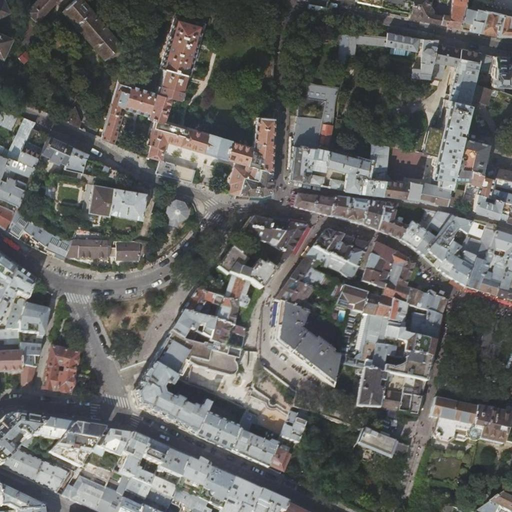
[(35,0),(25,12),(35,22),(56,0),(35,0)]
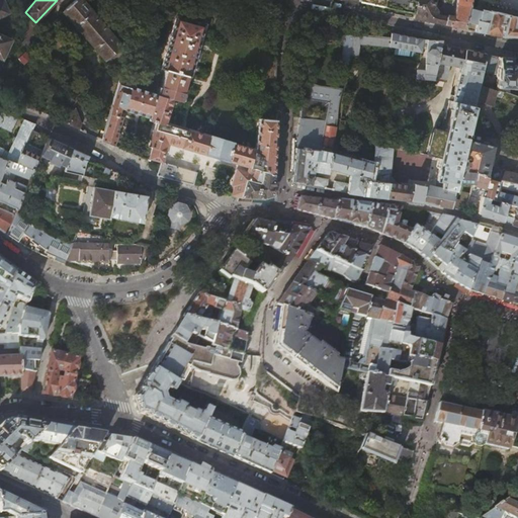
[(74,0),(62,11),(105,61),(119,49),(127,54),(128,50),(122,47),(82,0),(74,0)]
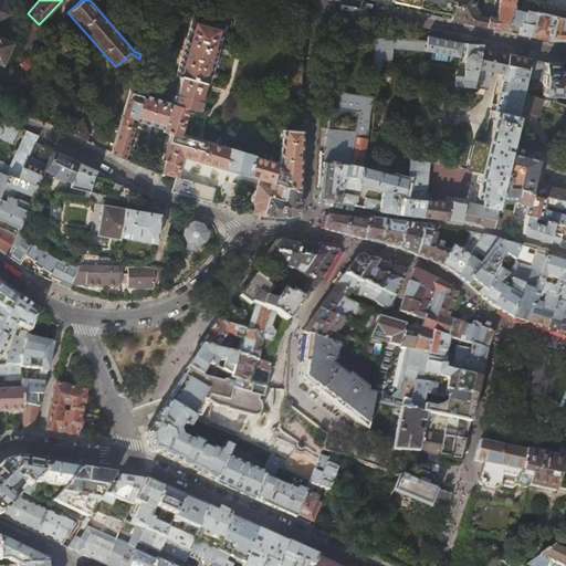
[(420,0),(419,7),(452,13),(454,0),(420,0)]
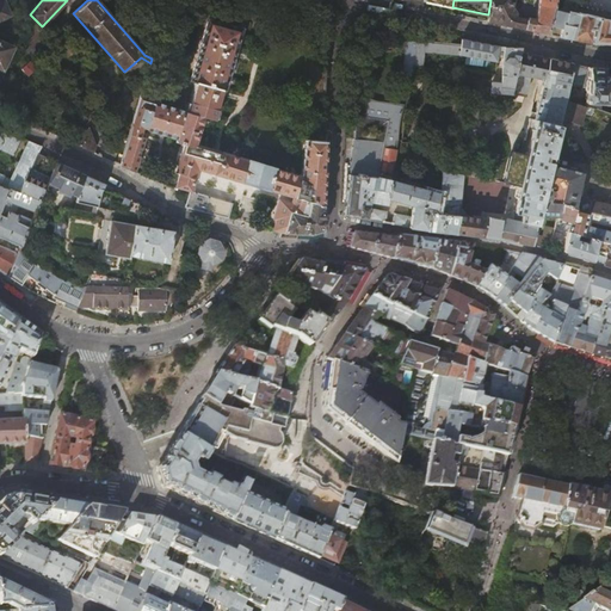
[(512,8),(513,0),(491,0),(488,14),(487,22),(519,28),(548,34),(553,8),(554,8),(554,0),(538,0),(537,6),(535,19),(529,18),(529,19),(528,19),(526,19),(522,18),(519,18),(518,18),(517,17),(517,16),(516,16),(516,12),(513,8),(512,8)]
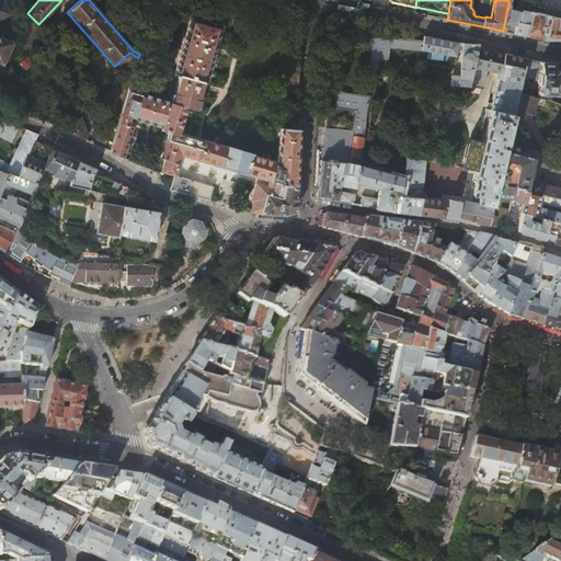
[(508,8),(507,8),(503,31),(511,33),(524,36),(544,41),(559,41),(560,41),(560,27),(559,27),(560,19),(558,18),(530,11),(529,11),(521,9),(521,10),(516,9),(515,10),(508,9),(508,8)]
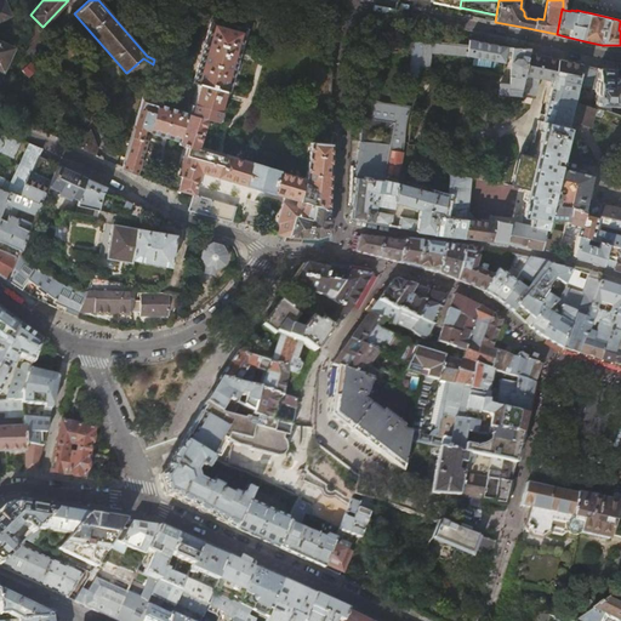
[(314,204),(328,209),(330,208),(330,205),(332,170),(334,144),(311,142),(306,180),(278,171),(278,170),(198,147),(205,119),(217,123),(221,112),(220,112),(226,92),(227,93),(245,30),(212,21),(194,83),(200,85),(192,114),(143,98),(123,169),(137,175),(148,140),(143,138),(146,129),(181,140),(180,143),(189,147),(183,166),(181,175),(183,176),(180,191),(193,194),(191,200),(188,209),(188,210),(223,220),(231,222),(234,206),(195,195),(203,172),(297,200),(296,208),(283,203),(277,222),(279,223),(277,233),(286,237),(294,214),(311,218),(314,204)]
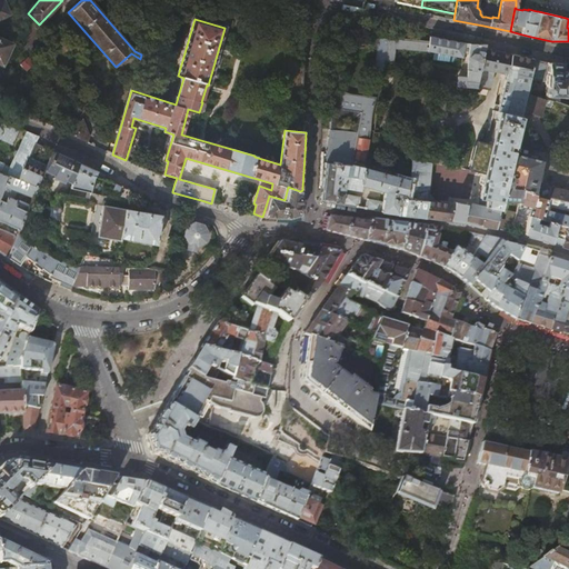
[(526,92),(533,59),(485,49),(486,43),(465,43),(437,38),(430,36),(429,41),(389,38),(388,48),(427,55),(428,52),(463,55),(465,48),(469,48),(467,77),(458,76),(458,86),(477,88),(478,83),(502,89),(481,183),(480,183),(480,185),(481,186),(481,187),(482,187),(480,196),(476,195),(472,205),(467,203),(466,205),(453,201),(453,203),(433,201),(430,196),(428,196),(430,163),(411,160),(408,180),(405,200),(427,201),(423,218),(433,219),(451,220),(472,225),(496,229),(501,200),(507,179),(512,153),(521,113),(526,92)]
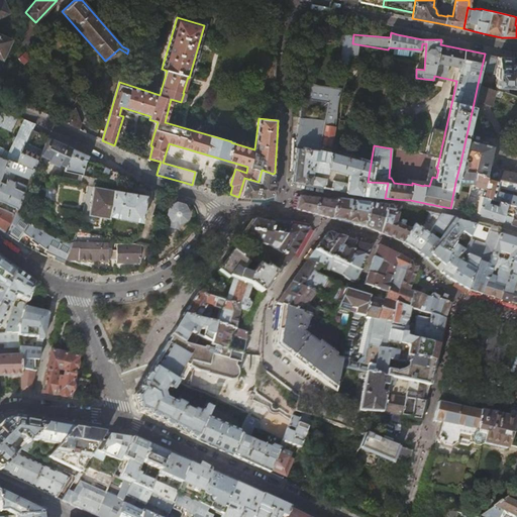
[(0,33),(0,58),(9,38),(0,33)]
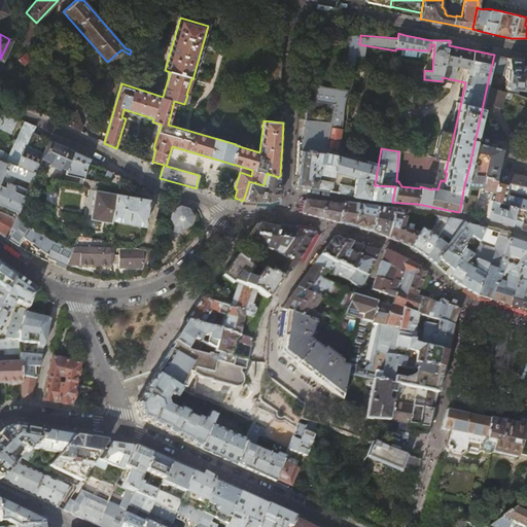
[(507,58),(494,55),(487,85),(505,91),(505,90),(526,90),(526,65),(520,65),(520,59),(507,58)]
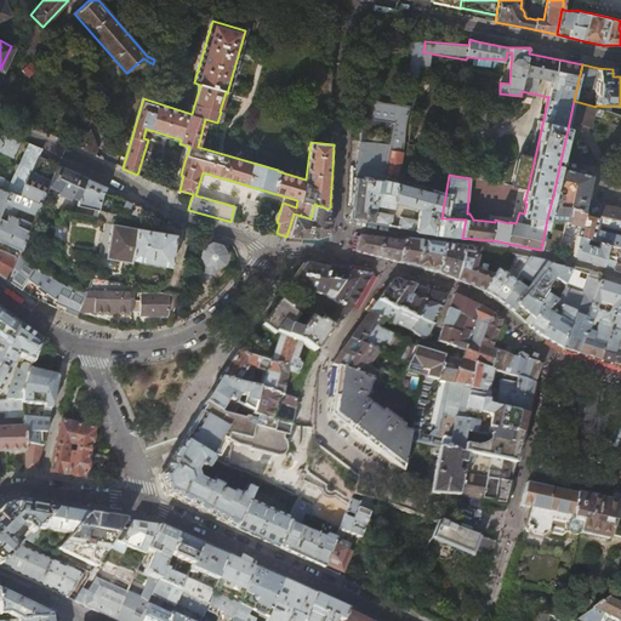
[(591,129),(596,107),(574,101),(569,124),(591,129)]
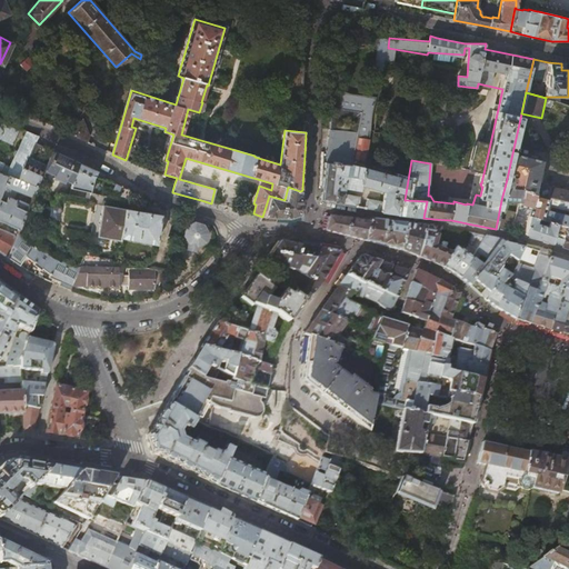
[(405,200),(408,180),(365,168),(369,139),(366,138),(367,132),(359,131),(362,111),(330,106),(323,173),(320,200),(357,207),(359,197),(342,193),(343,188),(360,191),(361,185),(385,191),(382,202),(367,199),(365,208),(397,215),(423,218),(427,201),(405,200)]
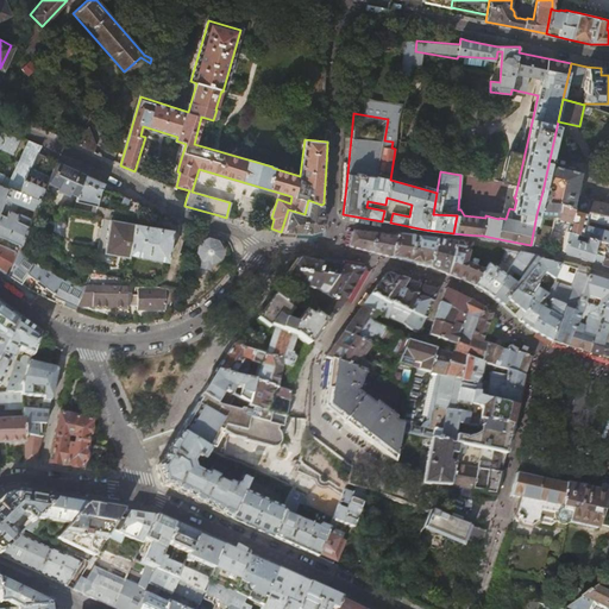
[(74,144),(93,152),(95,146),(88,127),(74,144)]
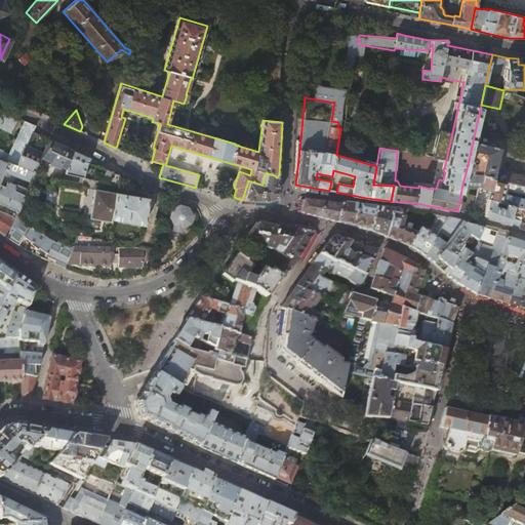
[(0,117),(0,128),(11,133),(18,119),(2,112),(0,117)]
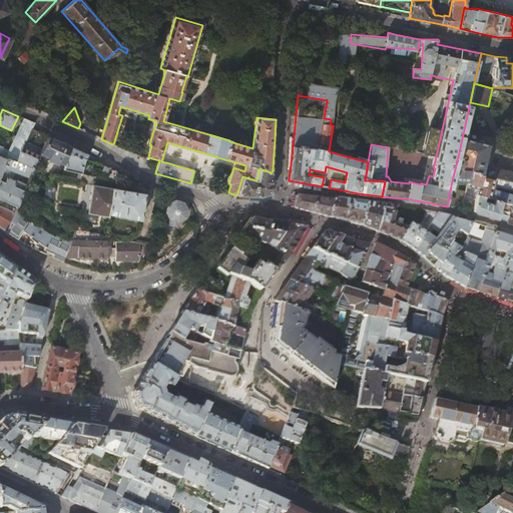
[(5,153),(3,157),(16,162),(23,147),(32,128),(34,123),(20,117),(18,121),(22,123),(8,154),(5,153)]
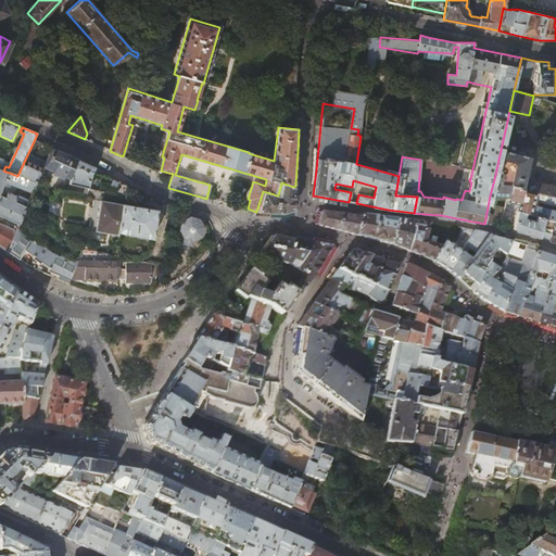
[(68,184),(88,188),(93,167),(78,160),(53,148),(45,167),(54,172),(53,174),(63,178),(64,175),(71,178),(68,184)]
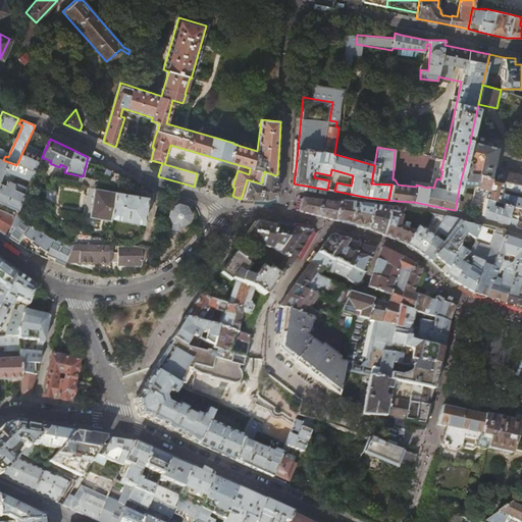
[(469,165),(465,164),(460,184),(476,185),(478,175),(490,177),(497,148),(474,142),(469,165)]
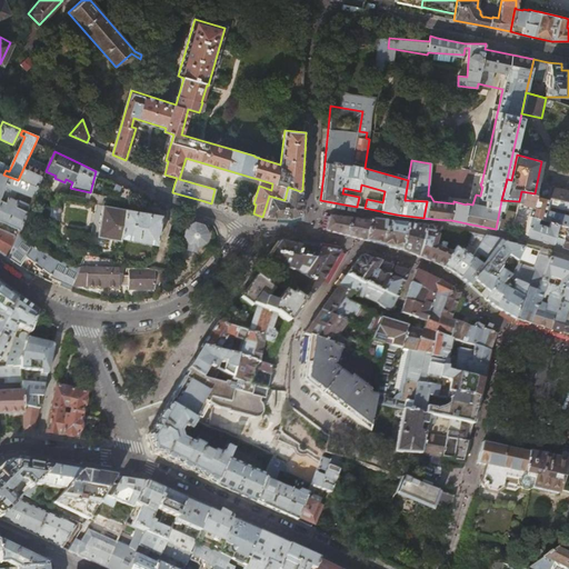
[(39,188),(46,172),(26,163),(18,180),(39,188)]
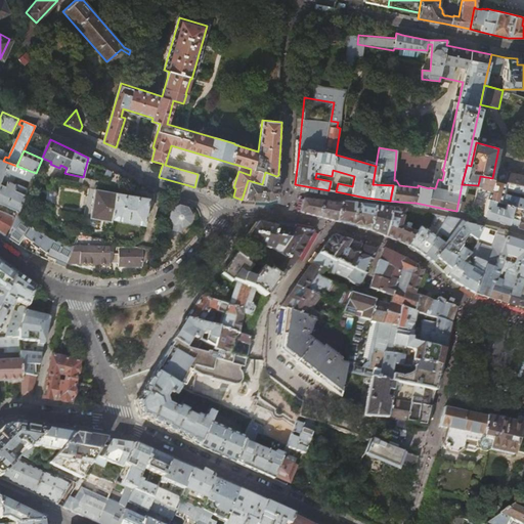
[(3,161),(1,160),(0,159),(0,203),(18,211),(29,188),(16,183),(16,185),(12,184),(16,176),(32,182),(36,173),(16,166),(3,161)]
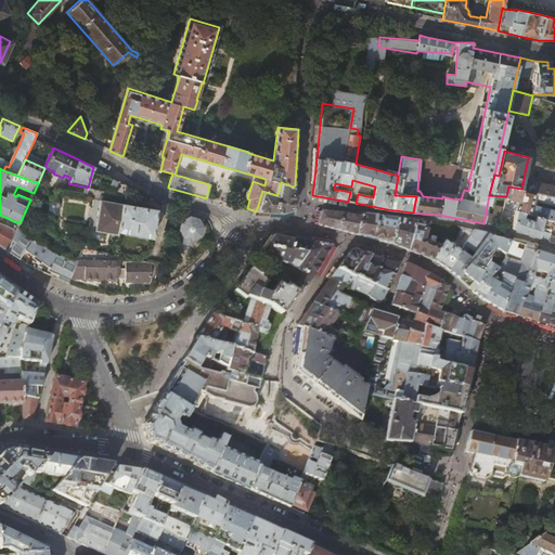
[(293,194),(293,186),(281,182),(278,195),(262,191),(256,211),(267,211),(282,213),(293,209),(293,194)]
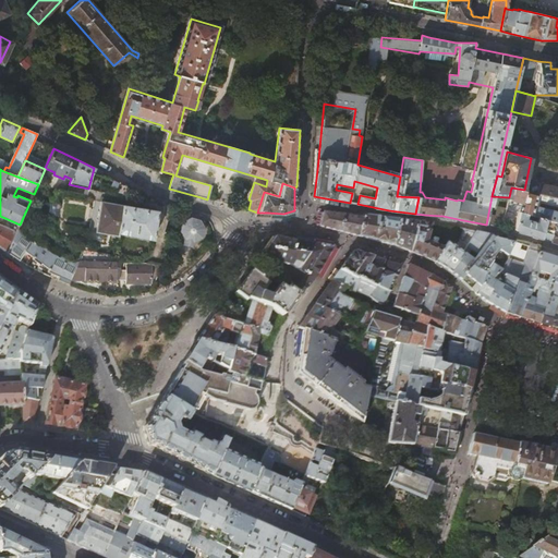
[(557,187),(540,184),(537,193),(557,197),(557,187)]
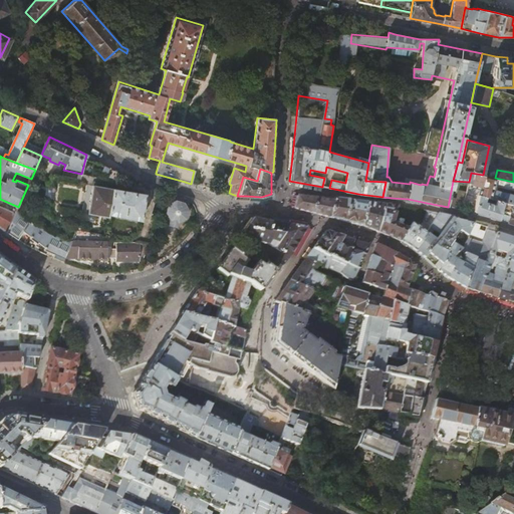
[(477,196),(478,196),(486,198),(496,201),(503,203),(513,204),(513,182),(495,178),(483,175),(471,173),(469,182),(468,187),(478,190),(477,196)]
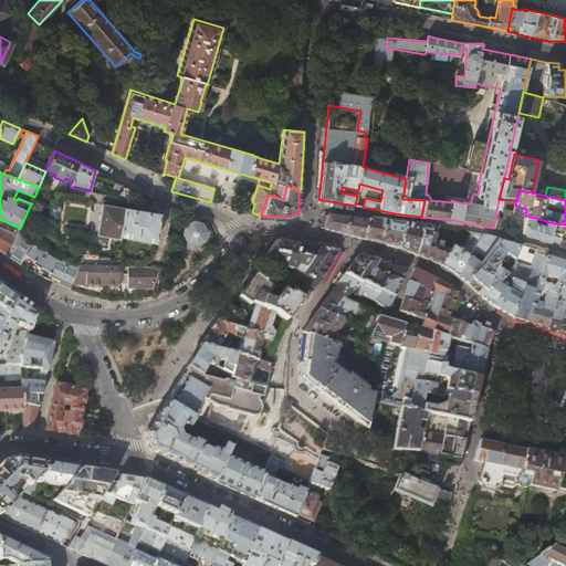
[(118,250),(119,238),(125,208),(103,203),(96,236),(112,238),(107,248),(118,250)]
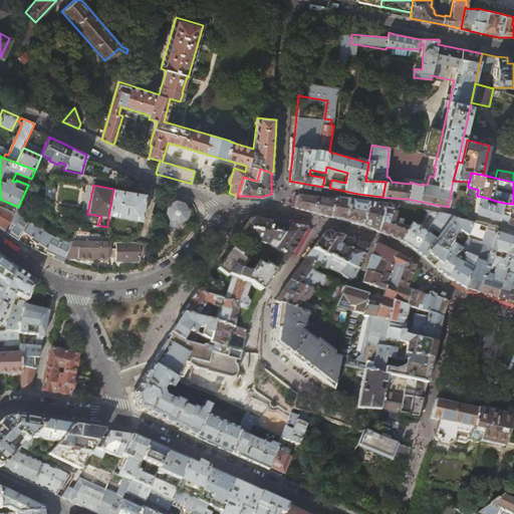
[(45,197),(51,198),(53,196),(54,189),(53,187),(47,186),(45,197)]
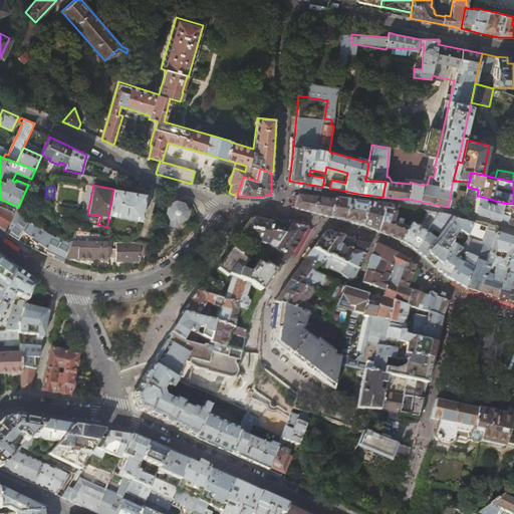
[(139,193),(113,189),(108,216),(141,221),(145,194),(139,193)]
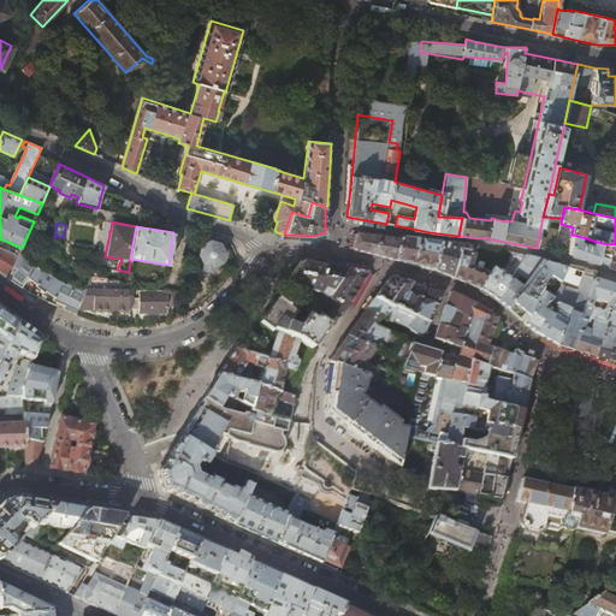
[(173,232),(169,265),(183,267),(188,235),(181,234),(173,232)]
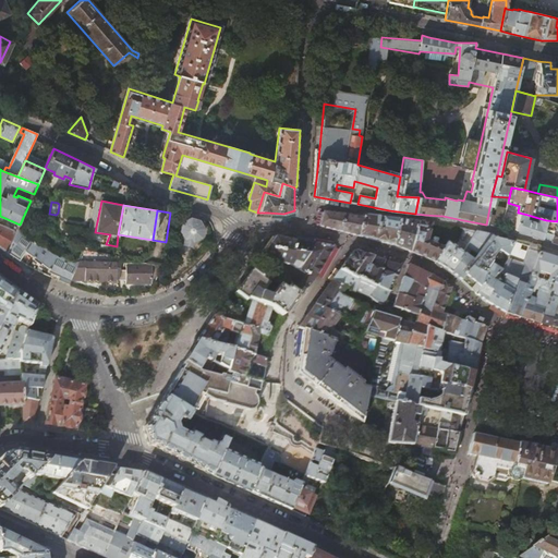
[(360,217),(359,218),(323,213),(319,227),(364,238),(393,245),(400,220),(364,215),(363,215),(362,215),(361,216),(360,216),(360,217)]
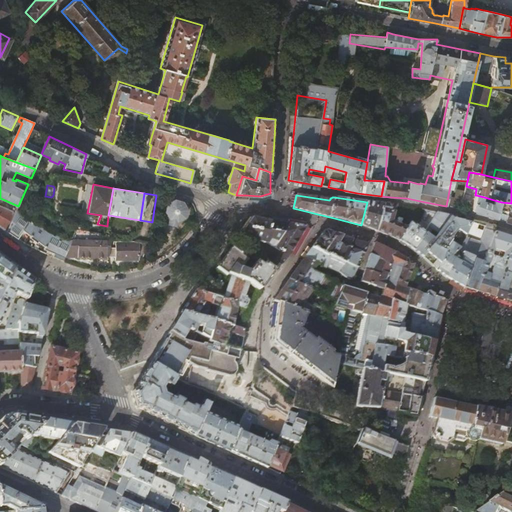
[(482,201),(484,197),(476,195),(472,211),(484,215),(496,218),(501,202),(494,200),(492,204),(482,201)]
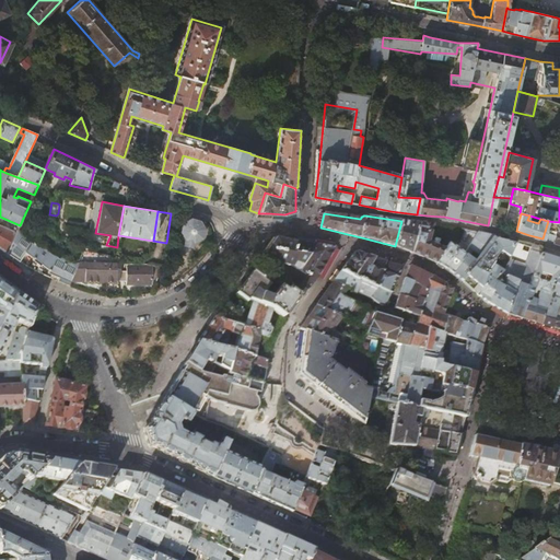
[(190,247),(191,248),(193,246),(191,246),(193,243),(201,238),(205,229),(200,221),(195,219),(190,218),(182,222),(179,232),(185,240),(184,244),(183,244),(183,245),(184,245),(187,246),(190,247)]
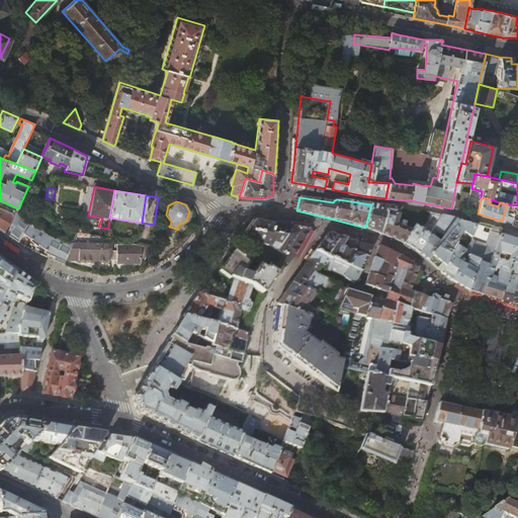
[(456,209),(465,211),(467,203),(458,201),(456,209)]
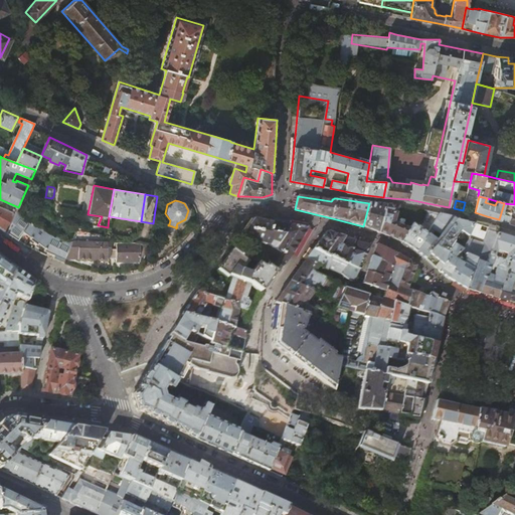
[(386,205),(369,203),(363,226),(375,231),(378,233),(386,205)]
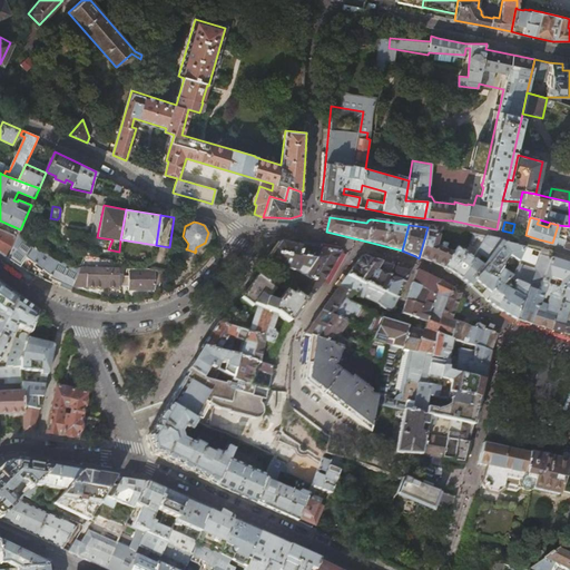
[(569,226),(558,225),(552,243),(556,245),(559,235),(566,236),(562,247),(569,249),(569,226)]
